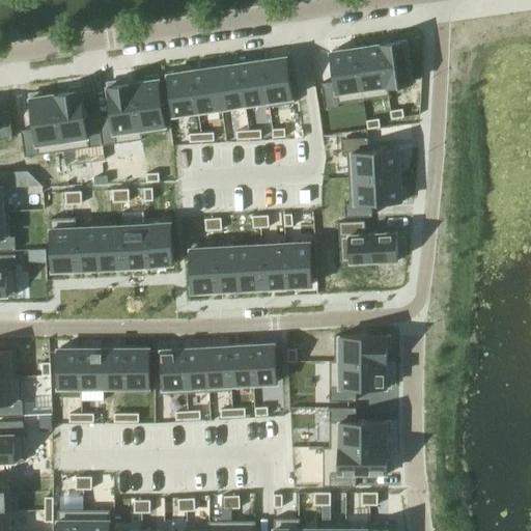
[(406,40),(381,45),(386,86),(388,86),(412,83),(406,40)]
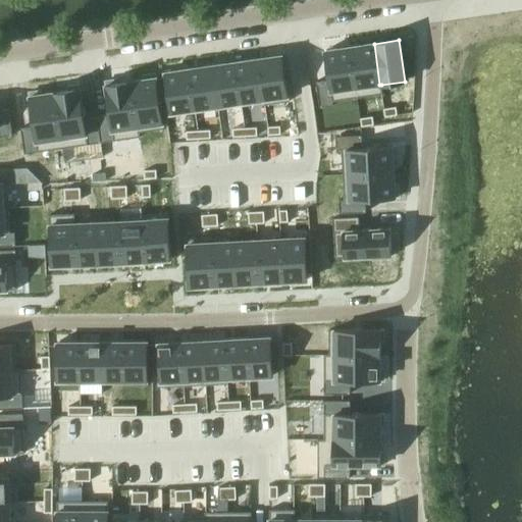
[(374,44),(350,47),(357,98),(381,95),(382,94),(381,85),(379,85),(374,44)]
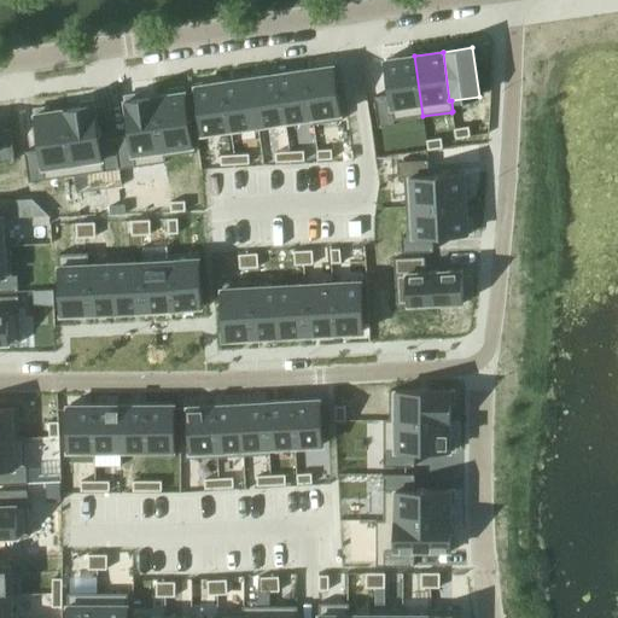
[(389,95),(374,97),(378,128),(394,126),(394,121),(423,116),(414,56),(384,60),(389,95)]
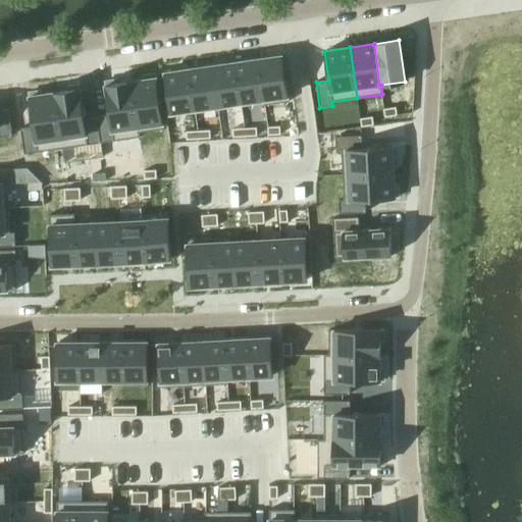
[(281,55),(257,58),(263,101),(288,97),(281,55)]
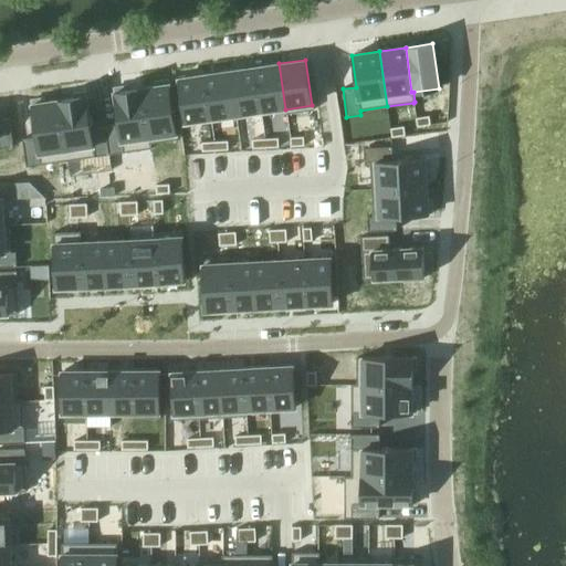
[(279,63),(254,67),(261,113),(285,109),(279,63)]
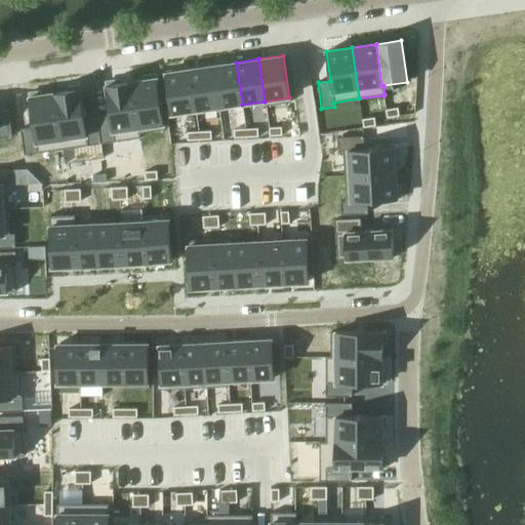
[(236,63),(212,66),(218,108),(242,105),(236,63)]
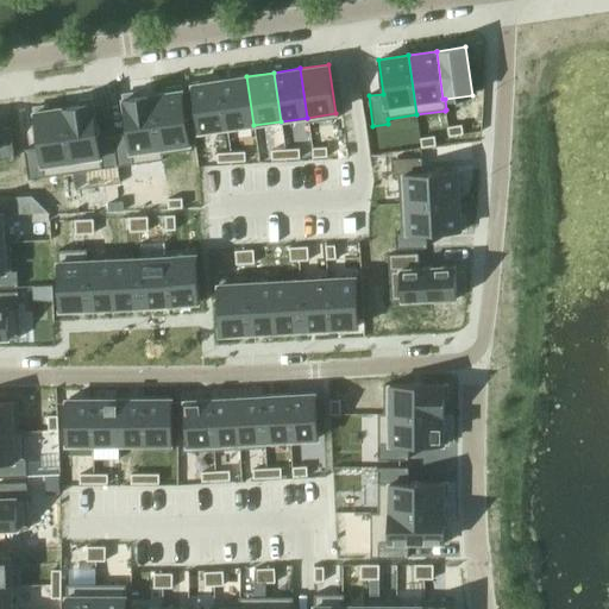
[(246,76),(220,80),(227,130),(253,125),(246,76)]
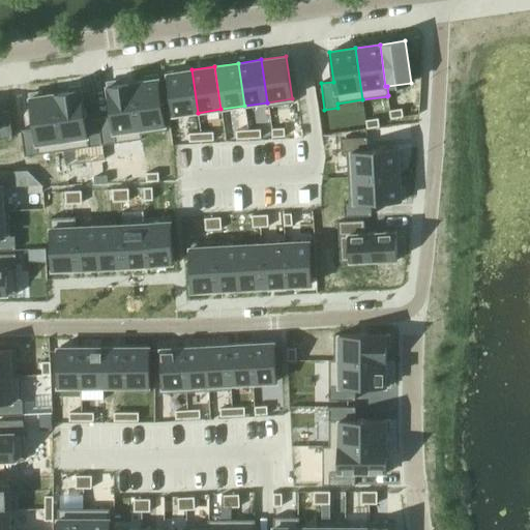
[(192,69),(167,74),(173,116),(198,113),(192,69)]
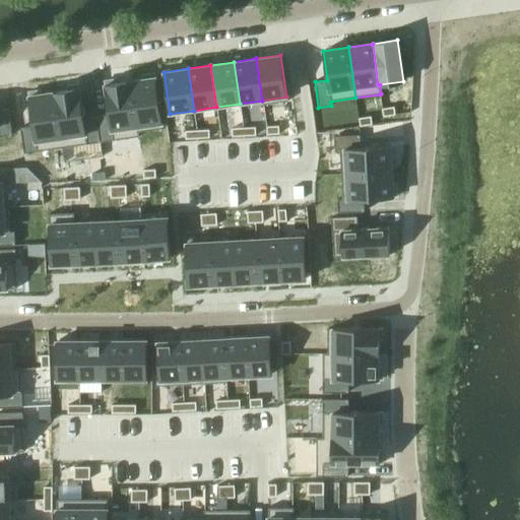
[(143,79),(130,81),(137,132),(138,132),(163,128),(154,74),(143,75),(143,79)]
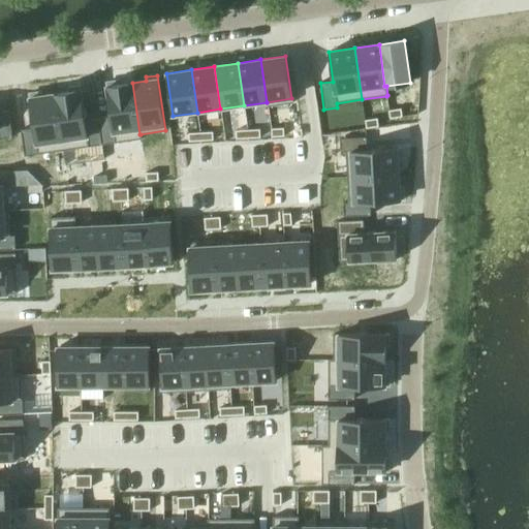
[(112,117),(98,119),(101,145),(141,139),(142,139),(141,134),(139,134),(132,83),(119,85),(118,81),(106,83),(112,117)]
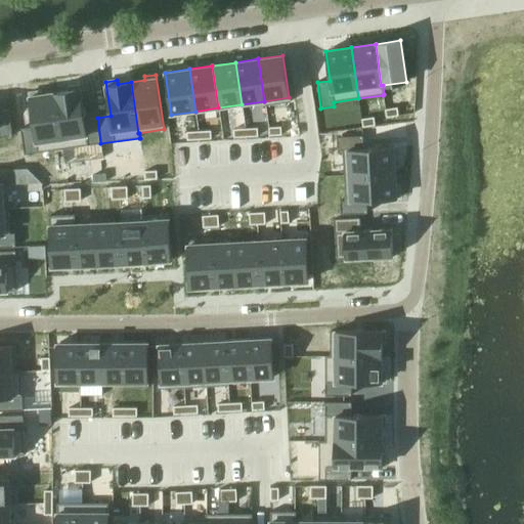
[(68,91),(54,93),(62,149),(100,143),(97,118),(84,120),(79,85),(79,86),(68,87),(68,91)]
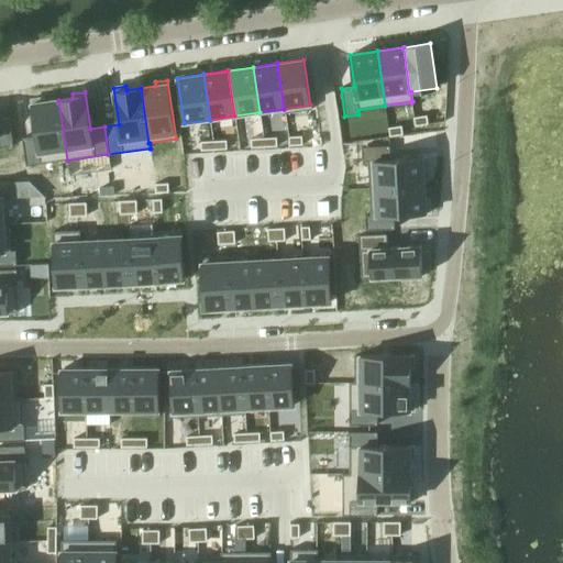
[(36,136),(22,139),(26,166),(67,161),(58,100),(44,102),(43,98),(31,100),(36,136)]
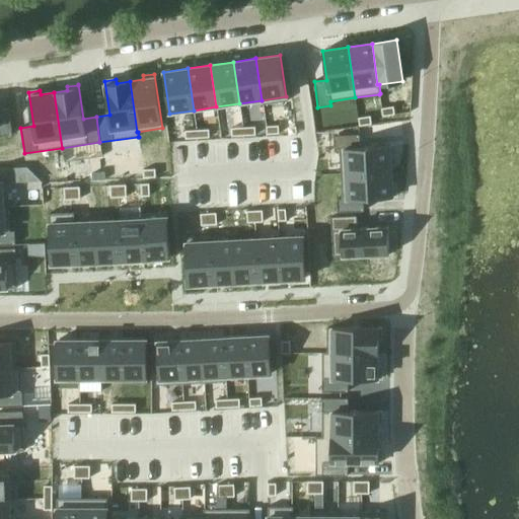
[(393,106),(381,108),(382,117),(394,115),(393,106)]
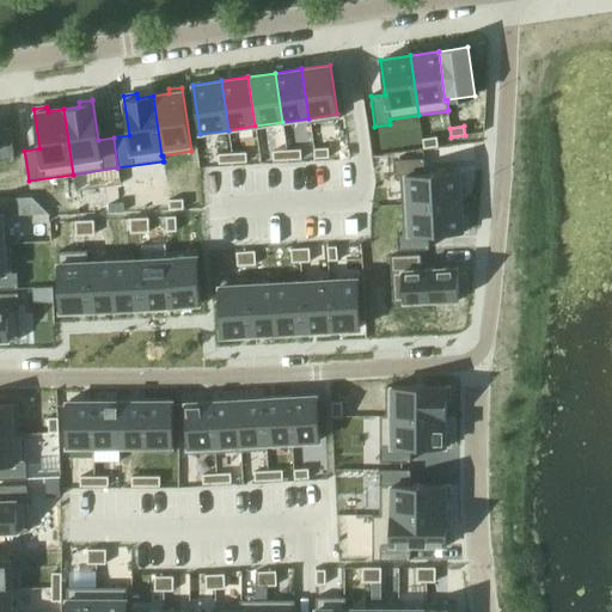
[(0,160),(14,159),(10,129),(0,129),(0,160)]
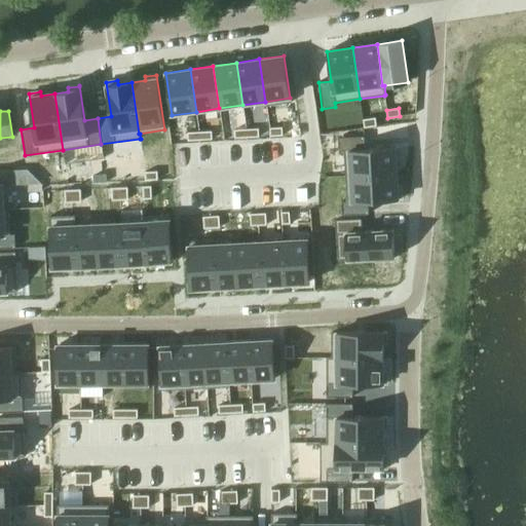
[(375,118),(363,119),(364,128),(376,126),(375,118)]
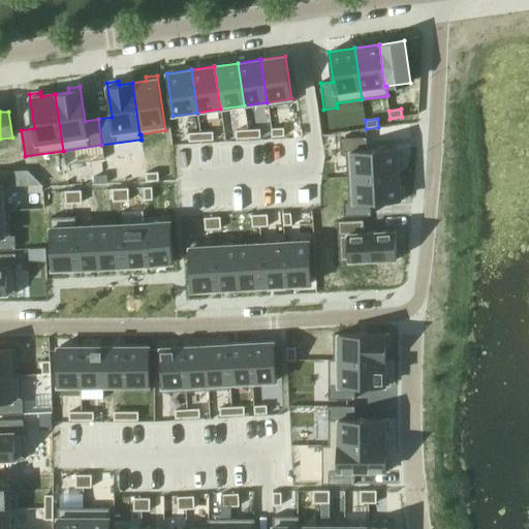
[(283,128),(271,128),(271,137),(284,136),(283,128)]
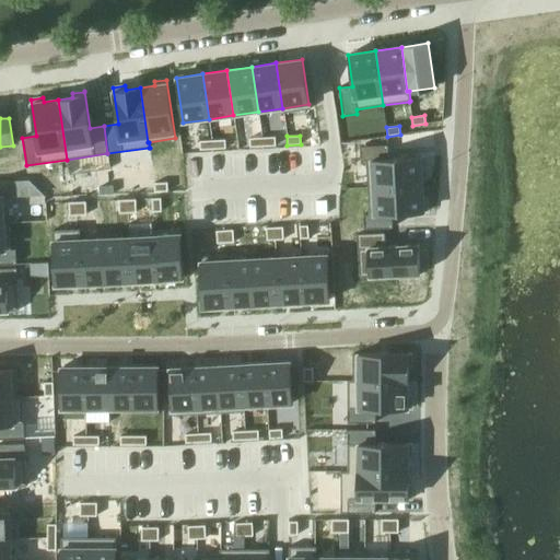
[(275,137),(261,138),(263,147),(276,146),(275,137)]
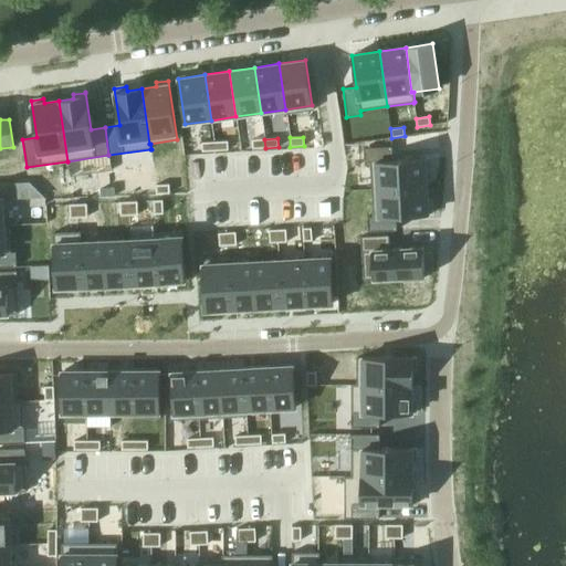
[(264,139),(251,139),(252,149),(265,148),(264,139)]
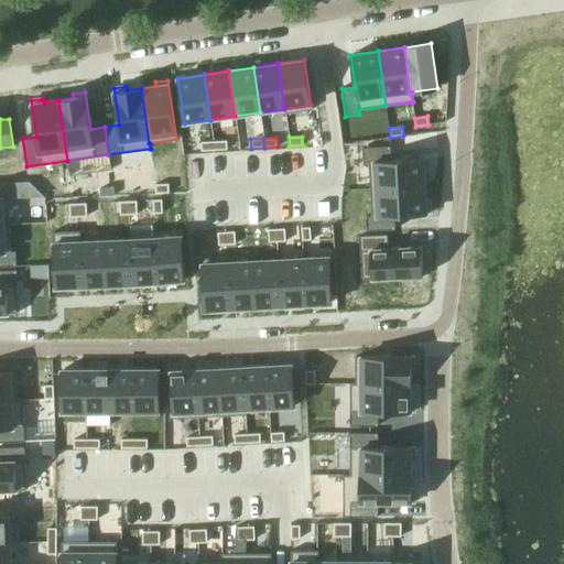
[(214,141),(201,142),(201,151),(214,151),(214,141)]
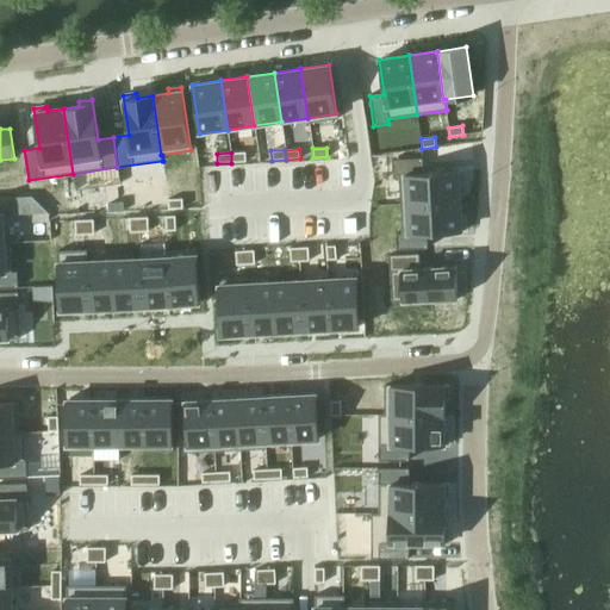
[(246,153),(231,153),(231,163),(246,162),(246,153)]
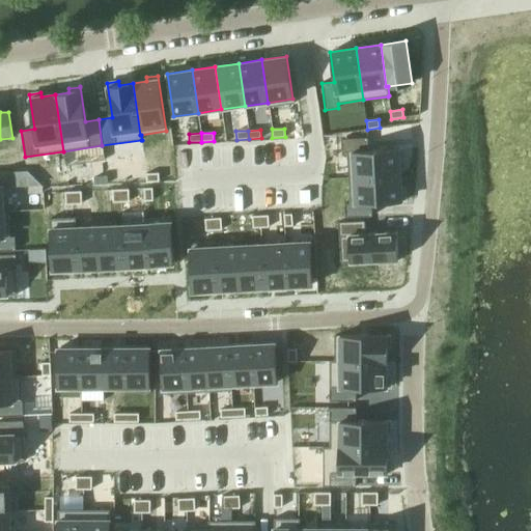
[(367,138),(341,139),(341,152),(351,152),(353,177),(400,175),(400,162),(403,161),(402,149),(399,149),(368,150),(367,138)]
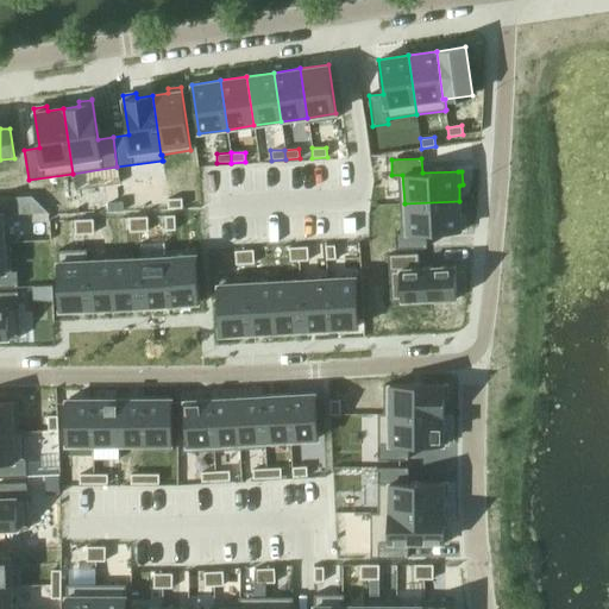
[(0,243),(5,243),(4,213),(14,213),(13,198),(0,198),(0,243)]
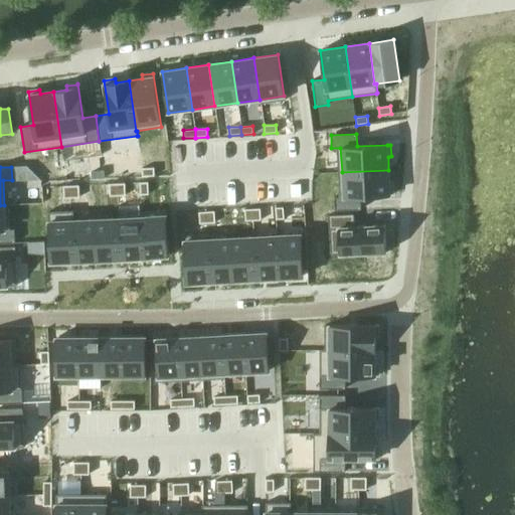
[(154,168),(142,168),(142,177),(154,176),(154,168)]
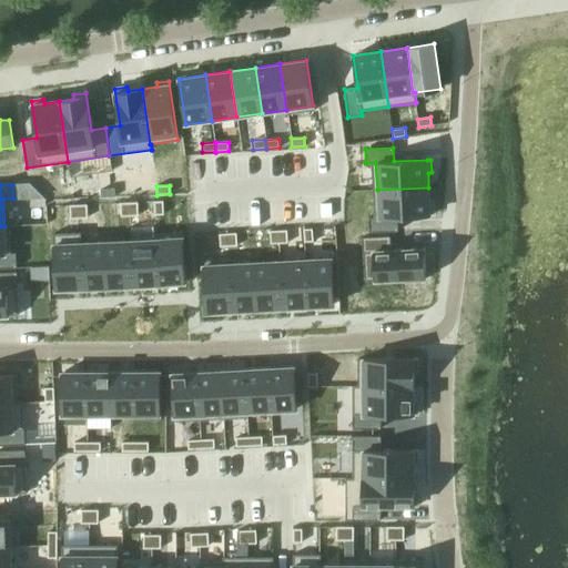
[(378,217),(368,219),(369,233),(397,231),(397,217),(430,215),(434,215),(434,202),(429,202),(428,188),(377,190),(378,217)]
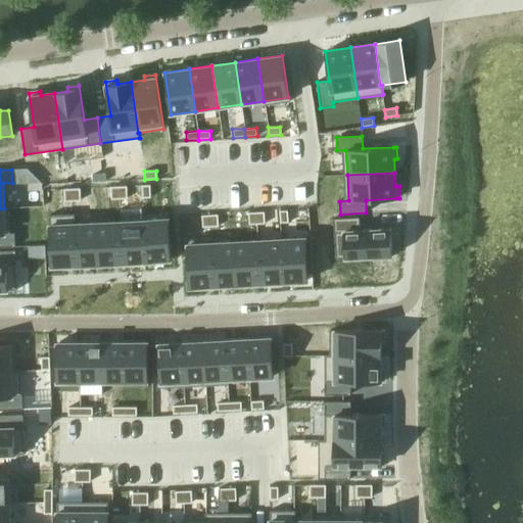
[(150,185),(141,185),(142,198),(150,197),(150,185)]
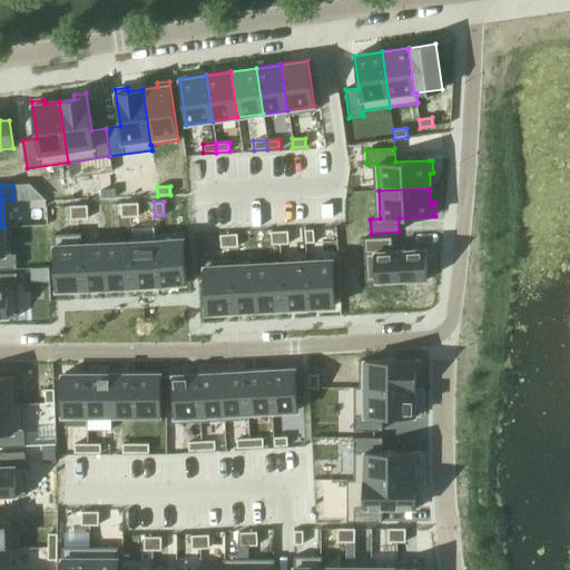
[(138,203),(129,204),(129,217),(138,216),(138,203)]
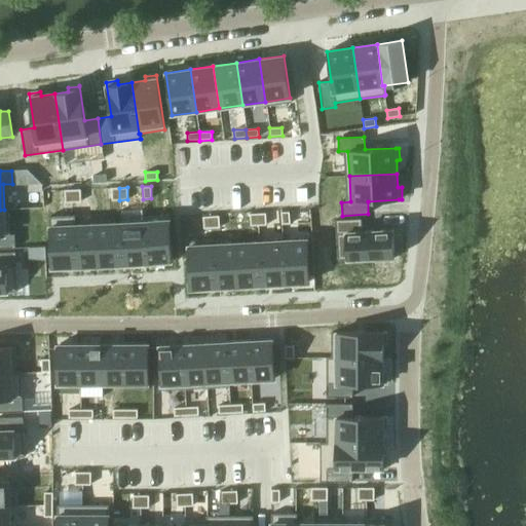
[(119,188),(111,188),(112,200),(119,200),(119,188)]
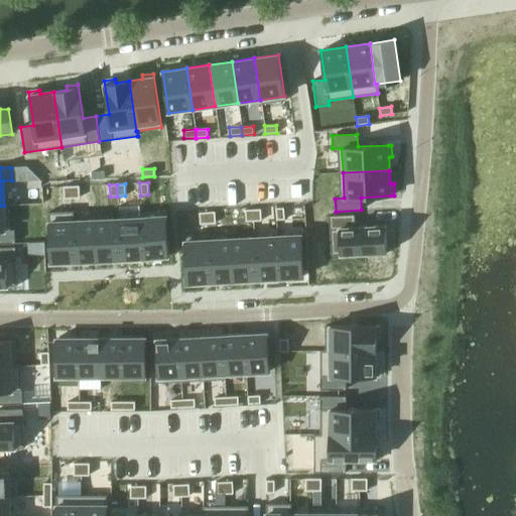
[(301,184),(290,185),(291,199),(302,198),(301,184)]
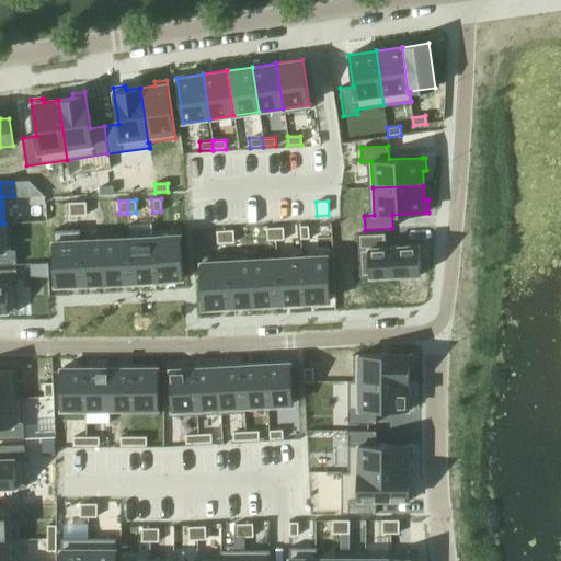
[(86,202),(77,203),(78,216),(87,216),(86,202)]
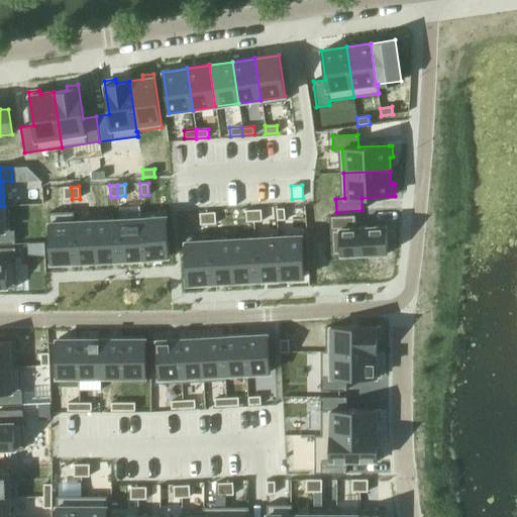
[(71,187),(63,187),(64,199),(72,199),(71,187)]
